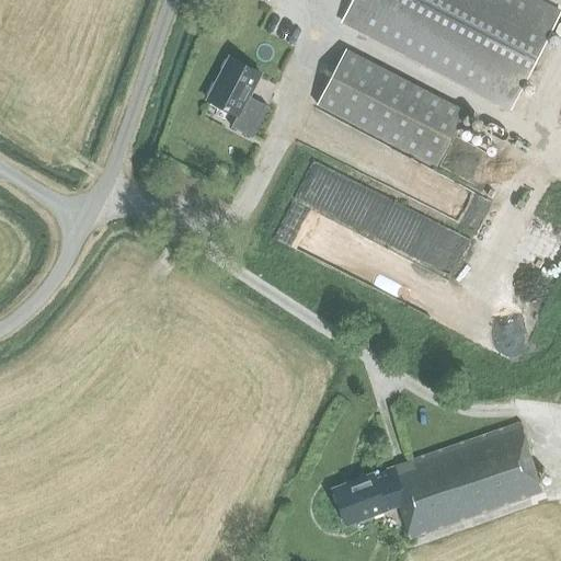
[(560,12),(537,0),(351,0),(340,22),(510,110),(560,12)]
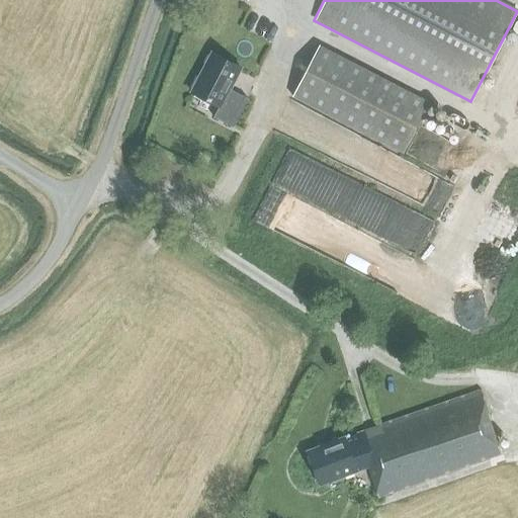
[(429,104),(319,46),(291,96),(403,154),(429,104)]
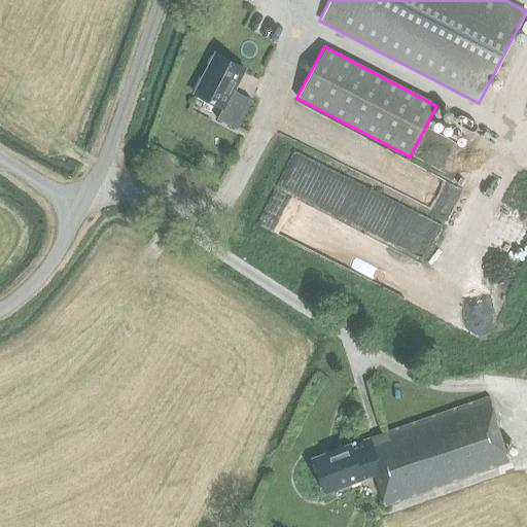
[(245,69),(214,54),(194,94),(223,109),(217,120),(237,130),(252,101),(234,92),(245,69)]
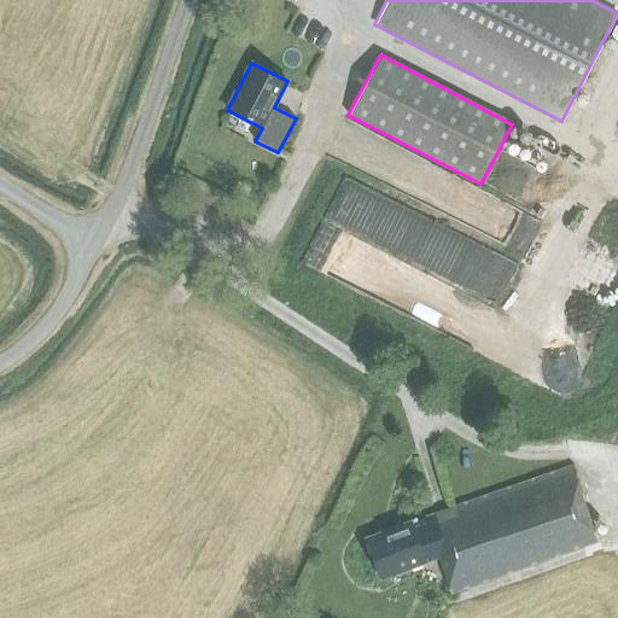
[(343,180),(305,267),(419,315),(456,228),(343,180)]
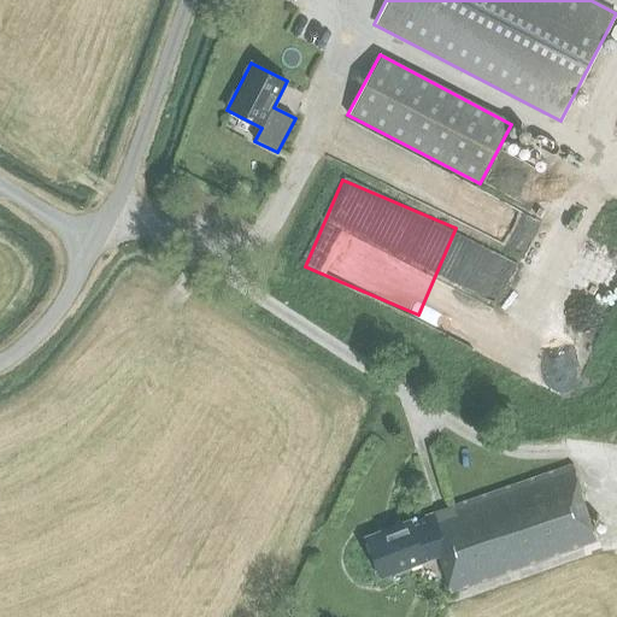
[(436,556),(450,597),(597,542),(570,465),(424,515),(427,521),(411,526),(410,522),(365,536),(378,579),(424,562),(424,560),(436,556)]
